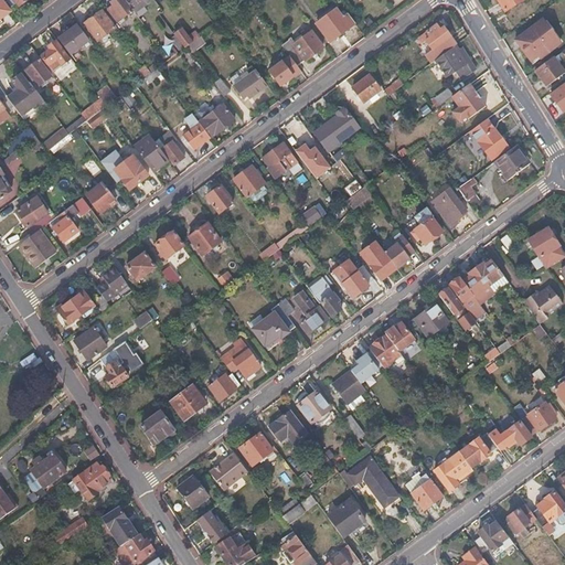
[(0,0),(0,19),(10,11),(1,0),(0,0)]
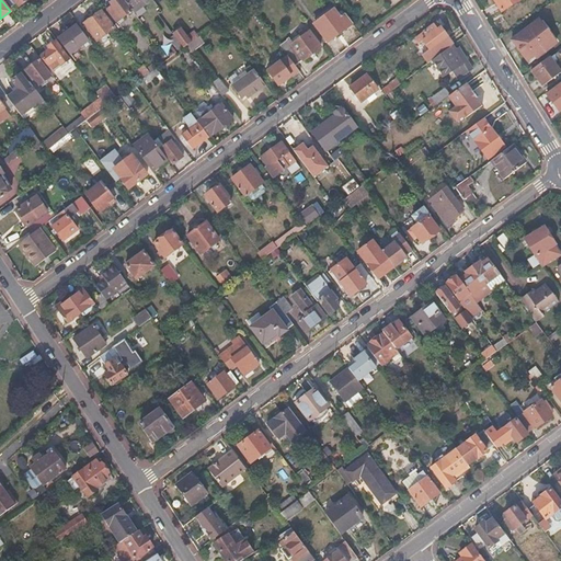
[(2,0),(12,11),(19,7),(20,7),(27,0),(2,0)]
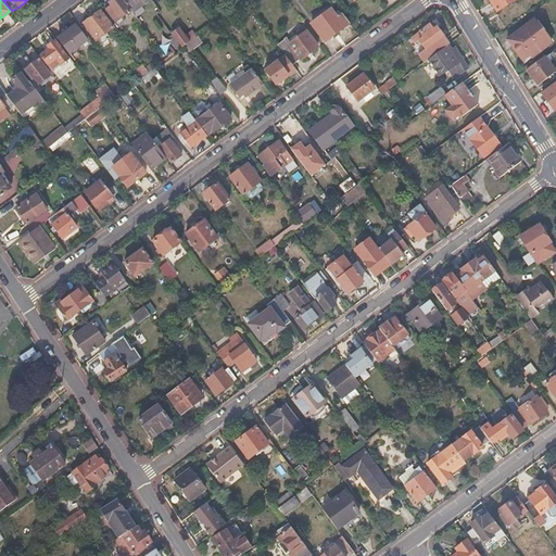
[(114,0),(110,3),(112,7),(108,10),(116,22),(130,11),(121,0),(114,0)]
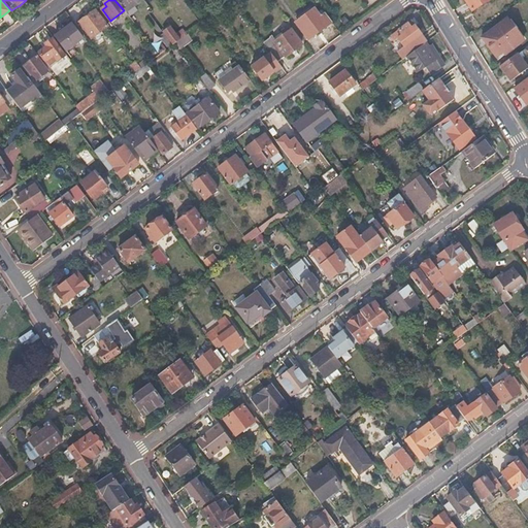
[(118,0),(127,11),(139,2),(137,0),(118,0)]
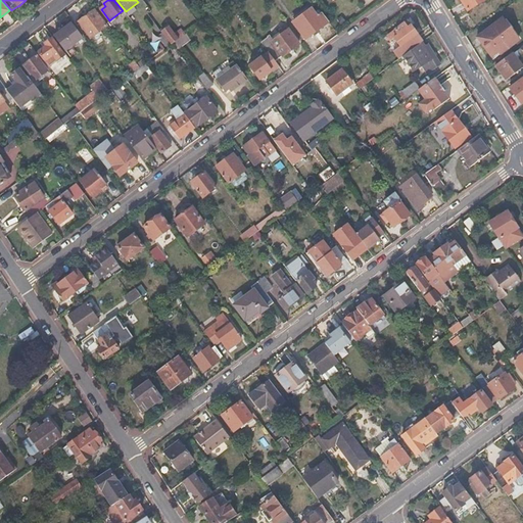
[(459,0),(467,12),(486,0),(459,0)]
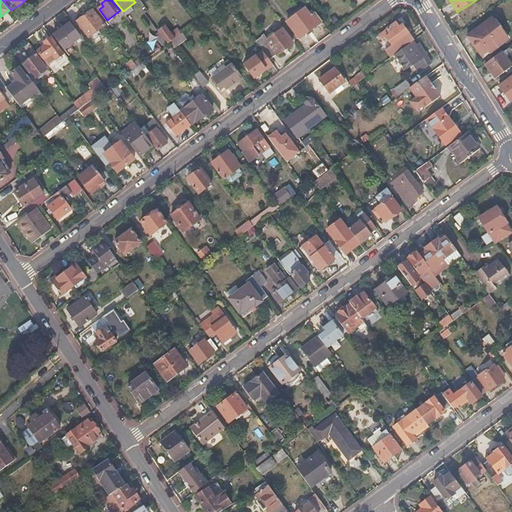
[(218,14),(215,9),(205,16),(209,21),(218,14)]
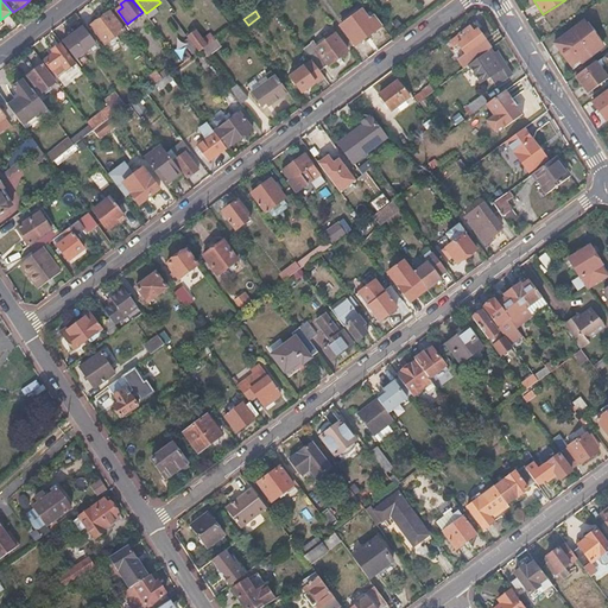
[(361,11),(342,25),(349,35),(348,36),(355,45),(382,26),(374,16),(368,20),(361,11)]
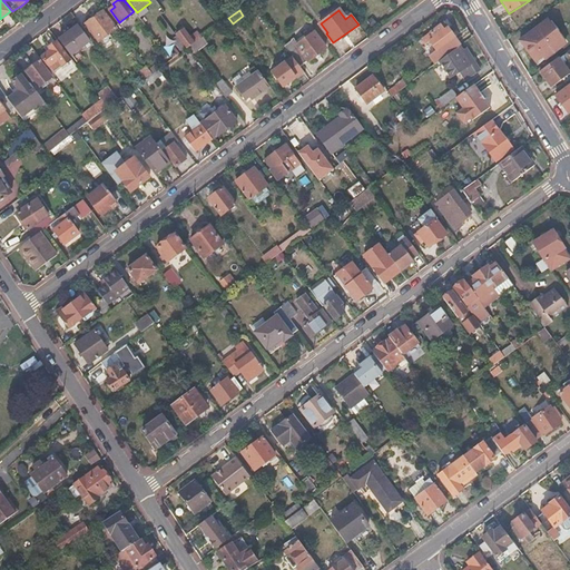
[(104,12),(87,26),(99,42),(117,29),(104,12)]
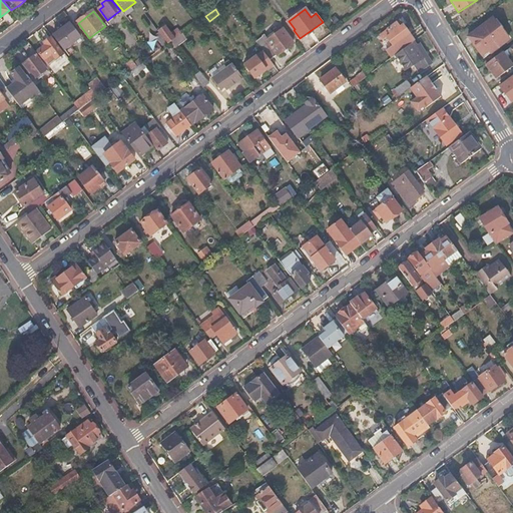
[(493,19),(469,37),(474,44),(473,44),(484,59),(490,55),(509,41),(507,39),(507,38),(493,19)]
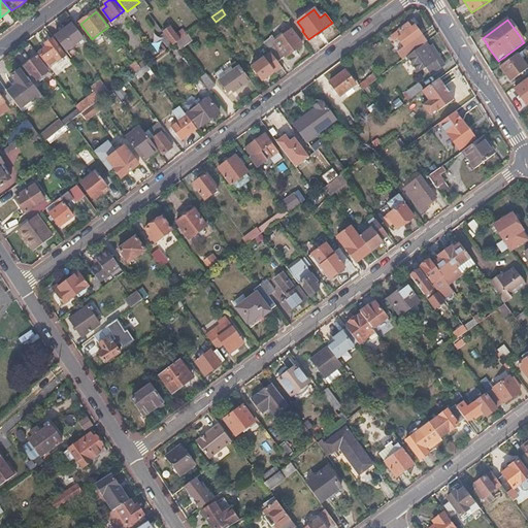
[(162,26),(161,27),(170,39),(174,44),(176,43),(183,39),(178,34),(169,22),(162,26)]
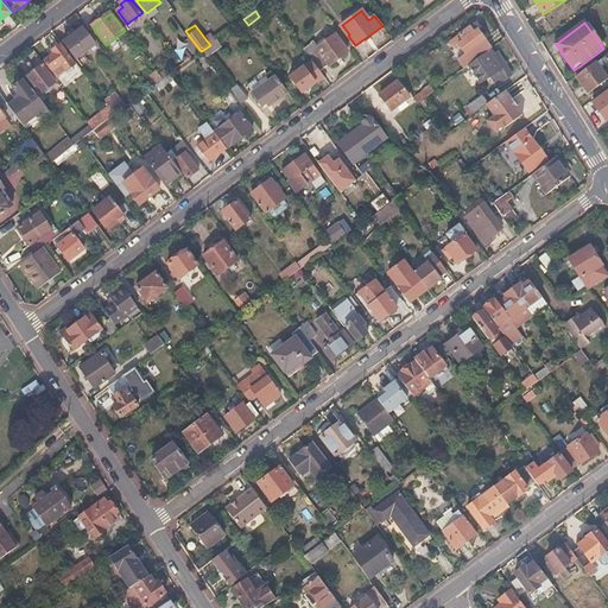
[(491,50),(473,25),(450,42),(455,48),(457,45),(466,55),(457,62),(463,70),(467,68),(491,50)]
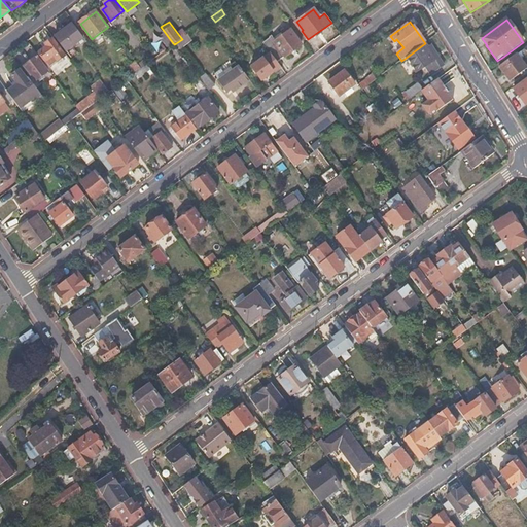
[(71,24),(55,36),(67,51),(73,46),(68,40),(78,33),(71,24)]
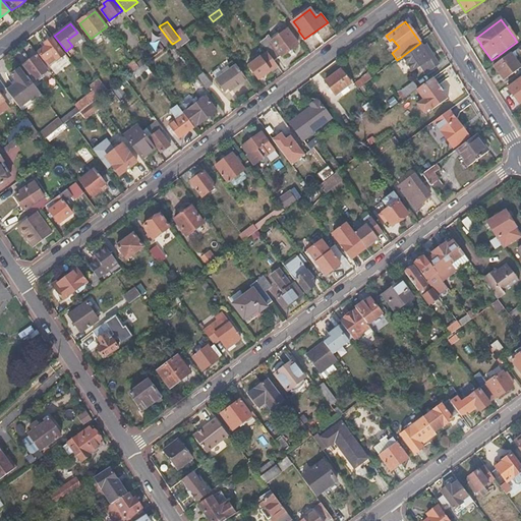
[(184,30),(183,29),(176,34),(180,39),(185,35),(189,32),(186,27),(184,30)]
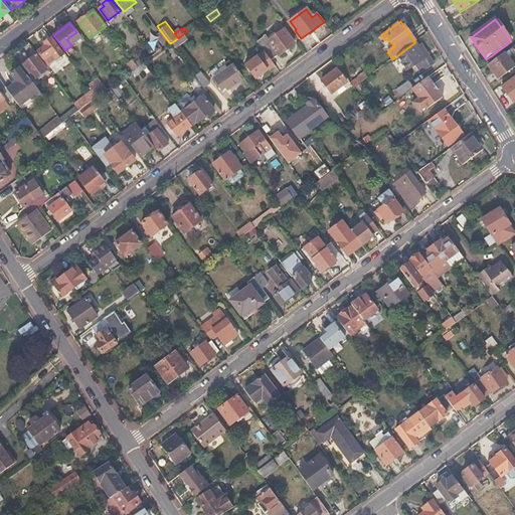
[(264,36),(256,41),(265,51),(271,59),(277,54),(278,56),(294,43),(284,30),(268,42),(264,36)]
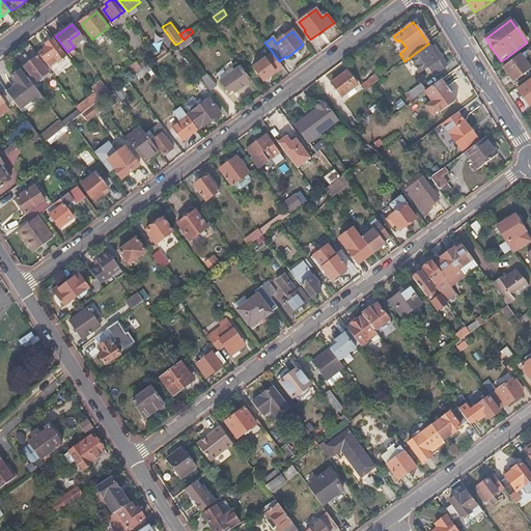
[(189,35),(184,39),(177,44),(182,50),(194,42),(189,35)]
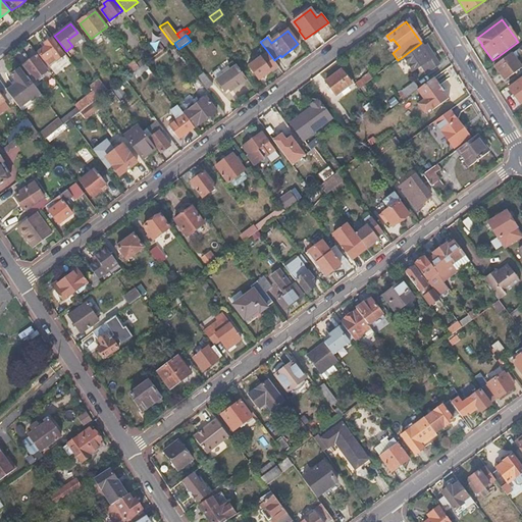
[(46,47),(38,52),(49,67),(64,55),(52,39),(44,45),(46,47)]
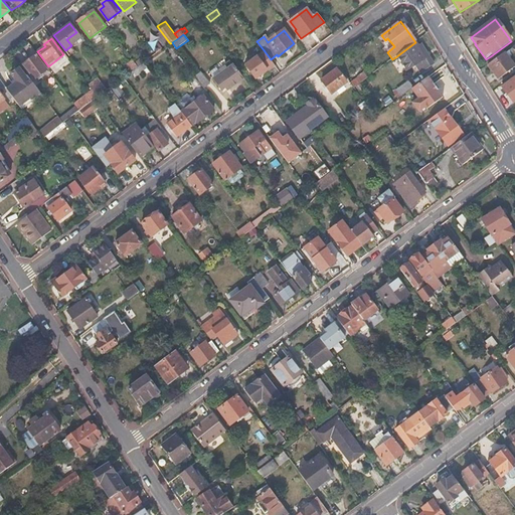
[(166,38),(162,41),(166,46),(170,43),(166,38)]
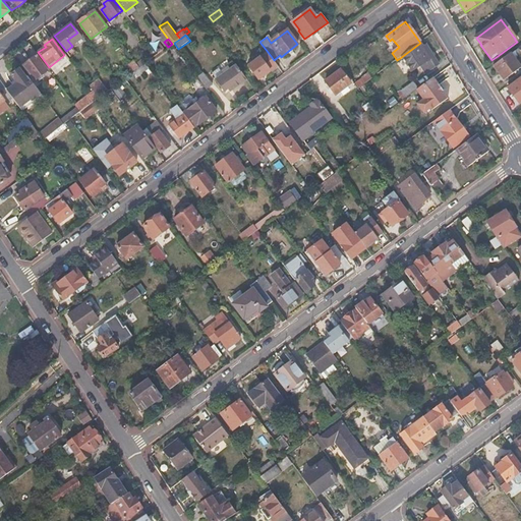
[(159,41),(153,45),(159,54),(165,50),(159,41)]
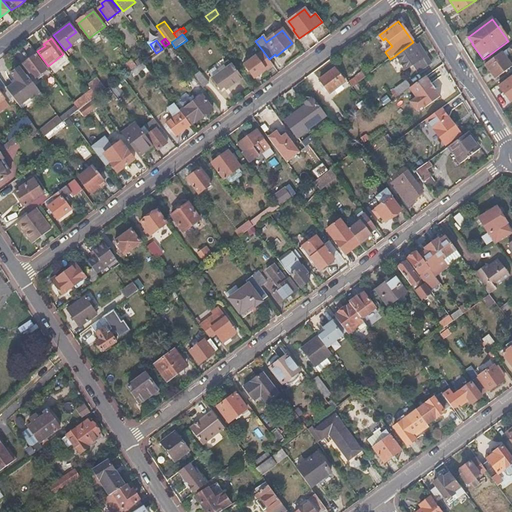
[(416,47),(413,42),(393,57),(404,71),(413,65),(418,72),(431,64),(419,45),(416,47)]
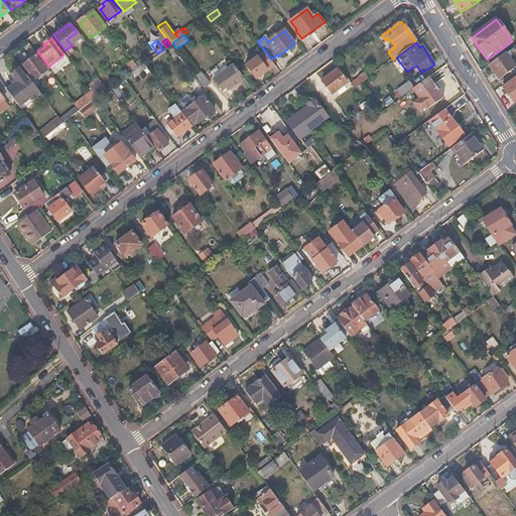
[(265,51),(246,66),(256,80),(275,66),(271,59),(265,51)]
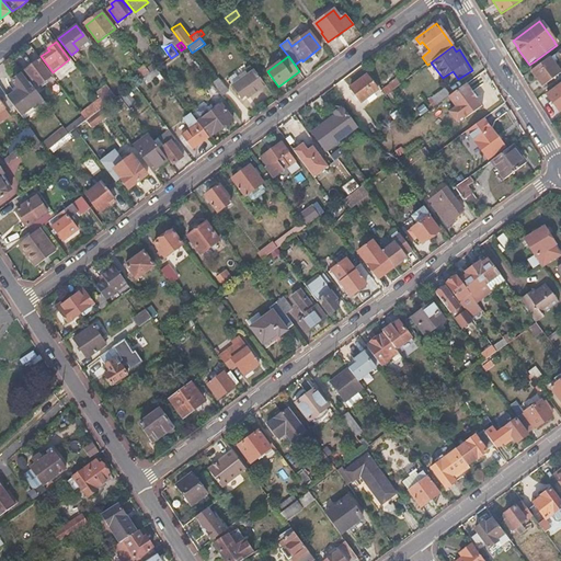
[(550,58),(531,71),(544,88),(560,75),(550,58)]
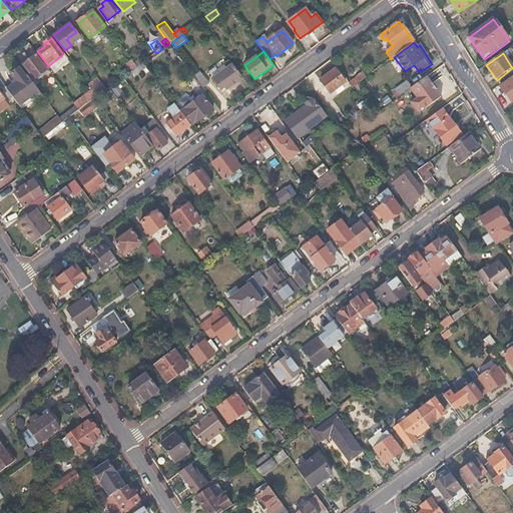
[(36,55),(23,65),(35,80),(48,71),(36,55)]
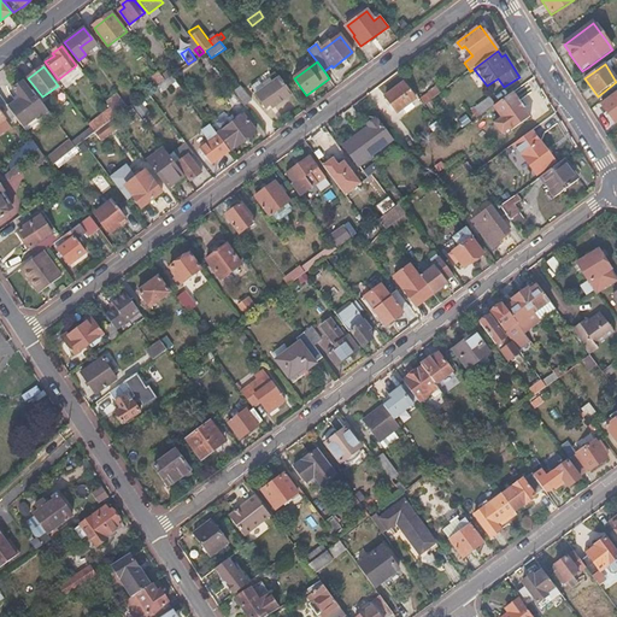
[(172,75),(169,70),(162,76),(165,81),(172,75)]
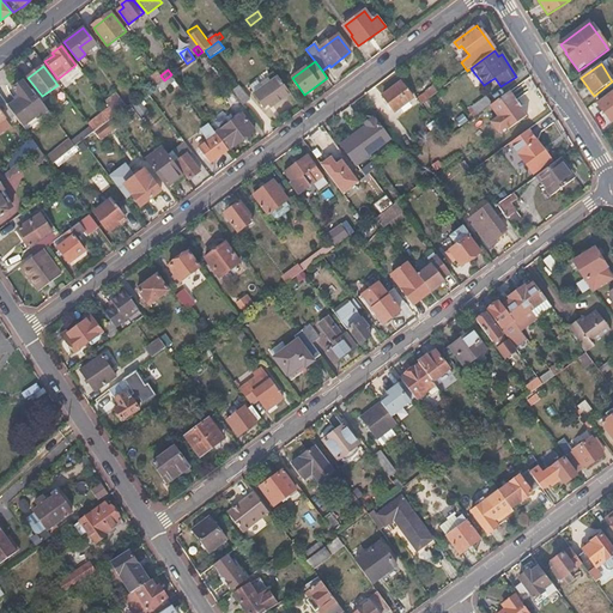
[(157,72),(152,76),(158,84),(164,80),(161,76),(157,72)]
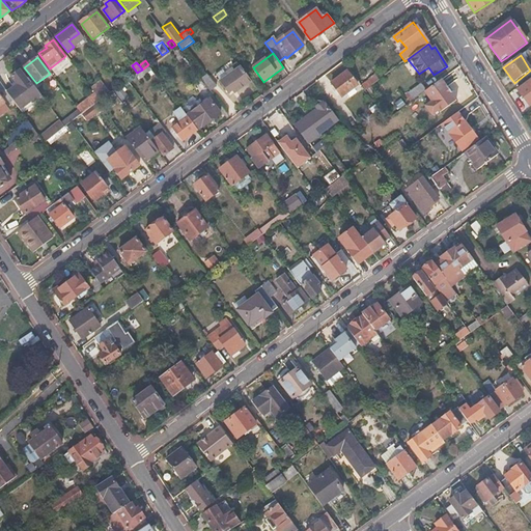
[(241,66),(220,81),(228,93),(233,89),(236,92),(252,81),(241,66)]
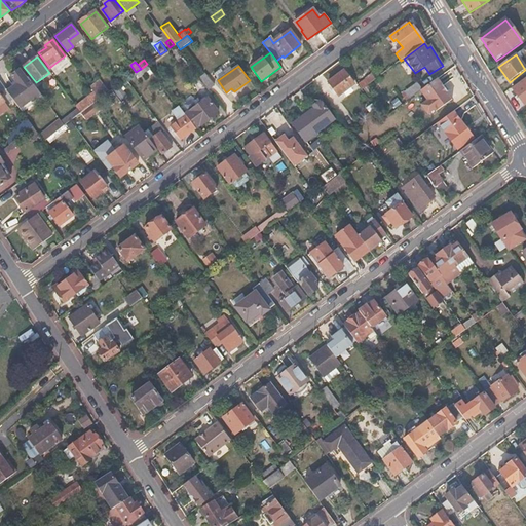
[(15,81),(5,89),(12,99),(21,109),(40,95),(26,74),(24,75),(21,70),(11,77),(15,81)]
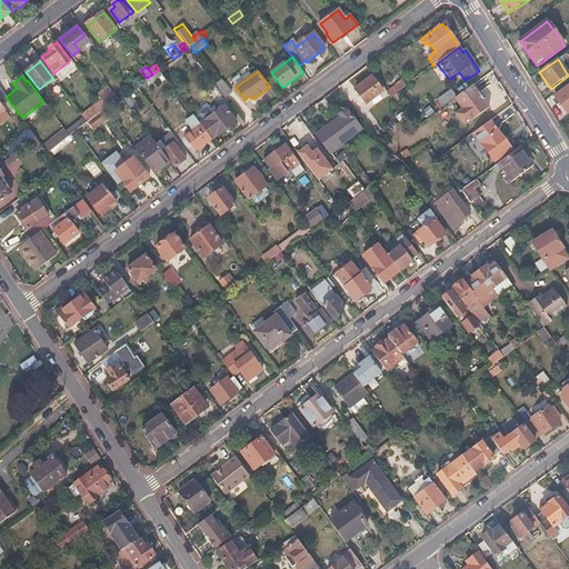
[(383,92),(372,77),(356,89),(367,105),(383,92)]
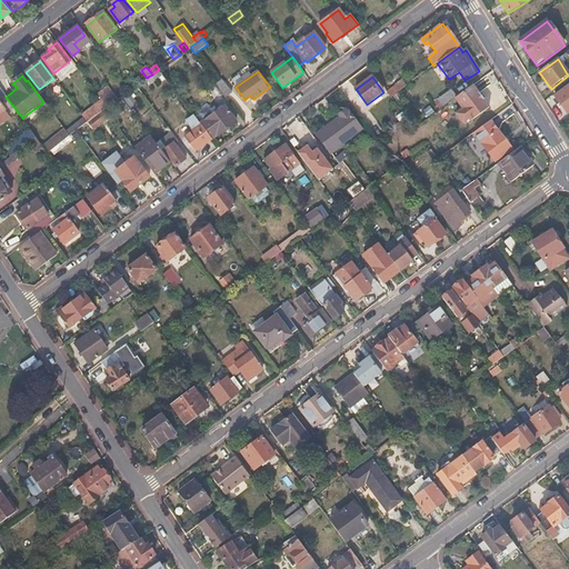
[(217,83),(218,85),(226,97),(232,92),(222,79),(217,83)]
